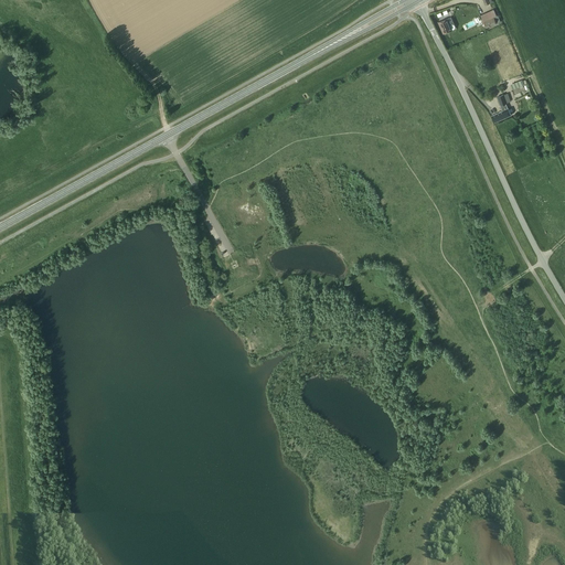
[(497,16),(493,9),(480,16),(487,29),(497,23),(501,21),(498,16),(497,16)]
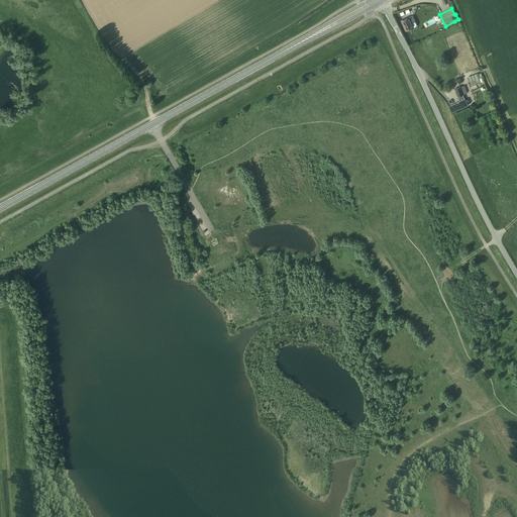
[(438,16),(425,21),(427,26),(440,21),(438,16)]
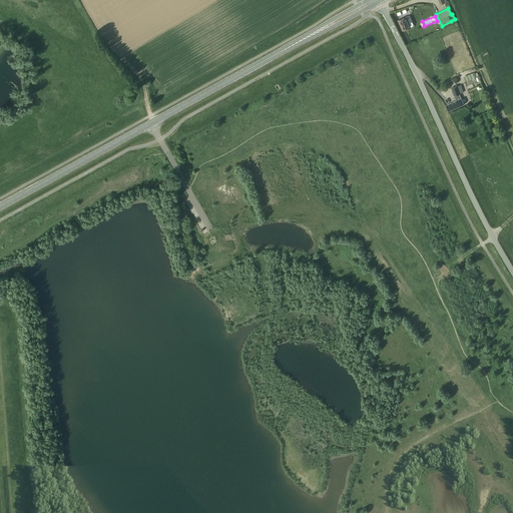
[(409,22),(406,17),(398,21),(402,31),(411,27),(413,26),(414,24),(413,22),(411,22),(409,22)]
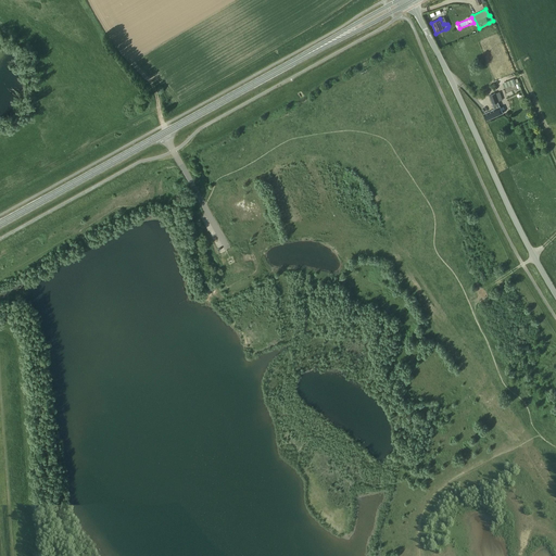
[(514,79),(502,84),(504,88),(516,84),(514,79)]
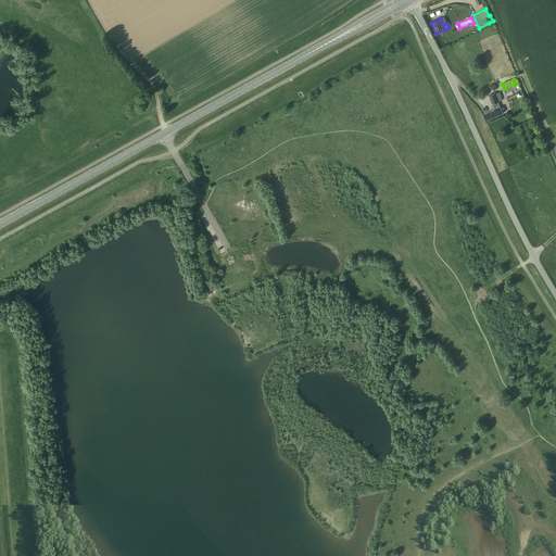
[(487,121),(503,113),(497,101),(498,101),(494,93),(489,96),(494,110),(483,114),(487,121)]
